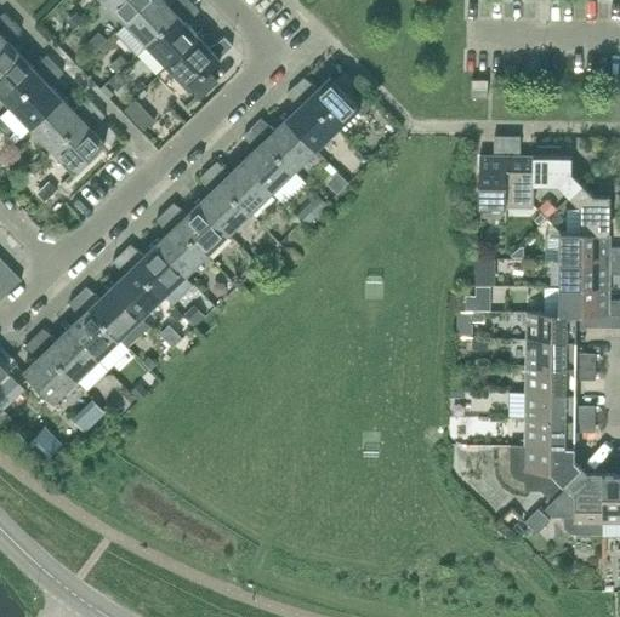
[(108,0),(103,5),(124,27),(151,0),(108,0)]
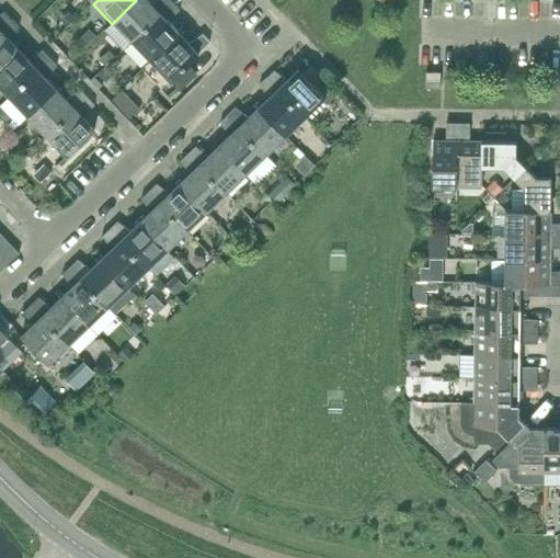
[(166,0),(159,0),(150,7),(144,0),(136,0),(112,24),(132,44),(171,6),(166,0)]
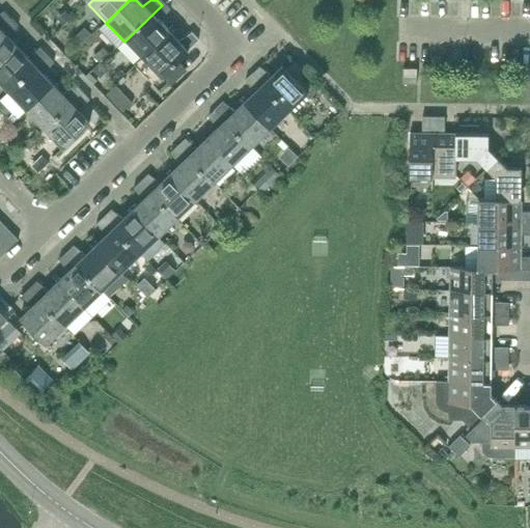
[(159,24),(169,12),(162,5),(124,42),(142,59),(168,33),(159,24)]
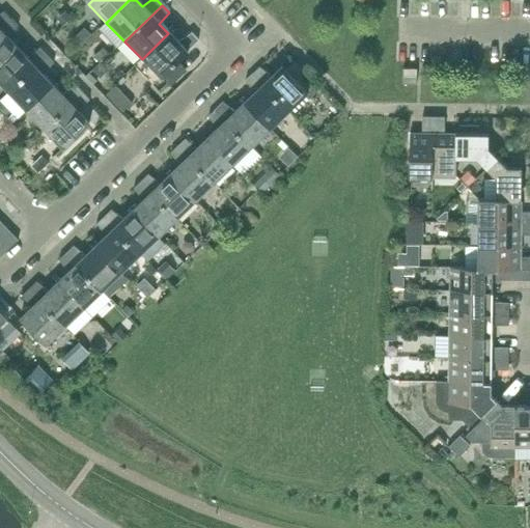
[(0,30),(10,21),(3,14),(0,16),(0,30)]
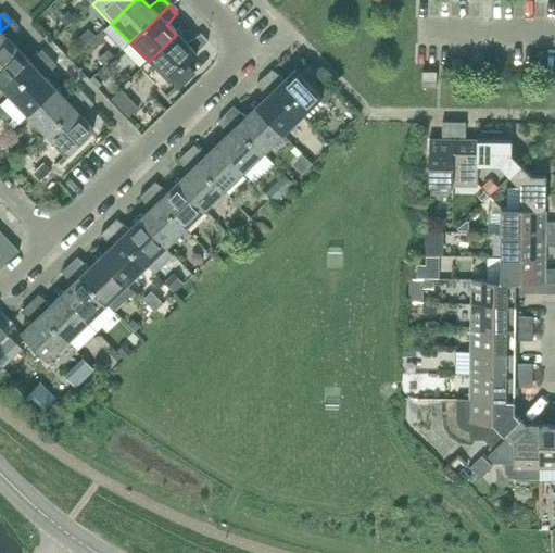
[(66,30),(75,22),(67,14),(59,22),(66,30)]
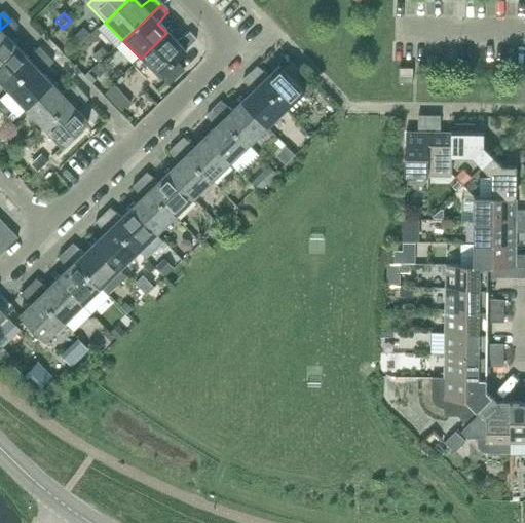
[(7,39),(17,28),(10,21),(0,30),(0,65),(16,49),(7,39)]
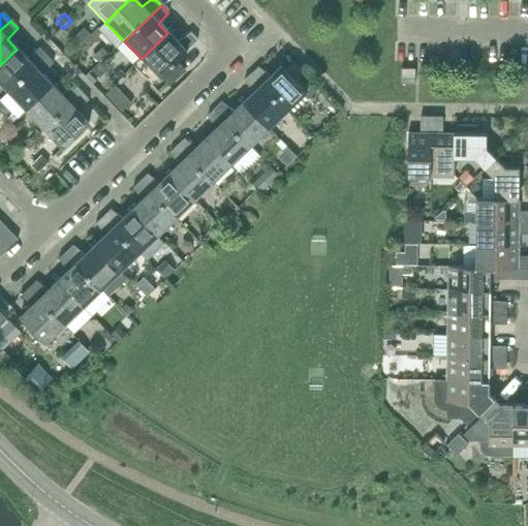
[(81,47),(90,38),(84,32),(74,40),(81,47)]
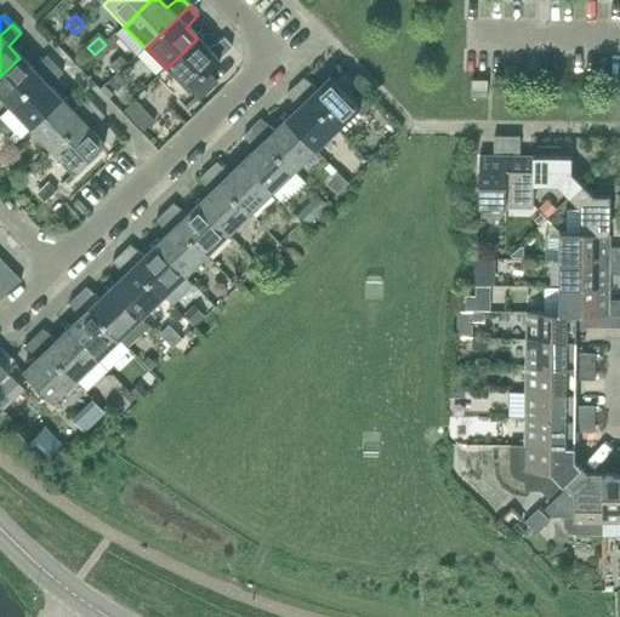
[(197,39),(166,69),(187,91),(186,91),(187,92),(197,102),(198,104),(215,89),(204,76),(206,74),(220,62),(219,61),(231,49),(222,40),(209,51),(197,39)]
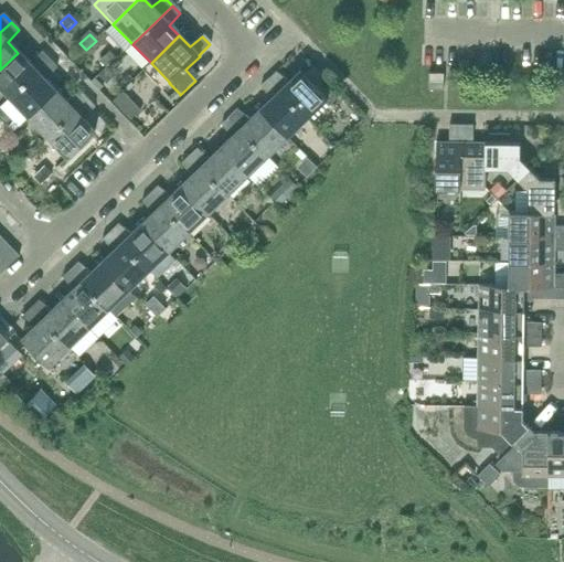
[(41,54),(28,63),(18,53),(0,70),(0,91),(9,99),(49,62),(41,54)]
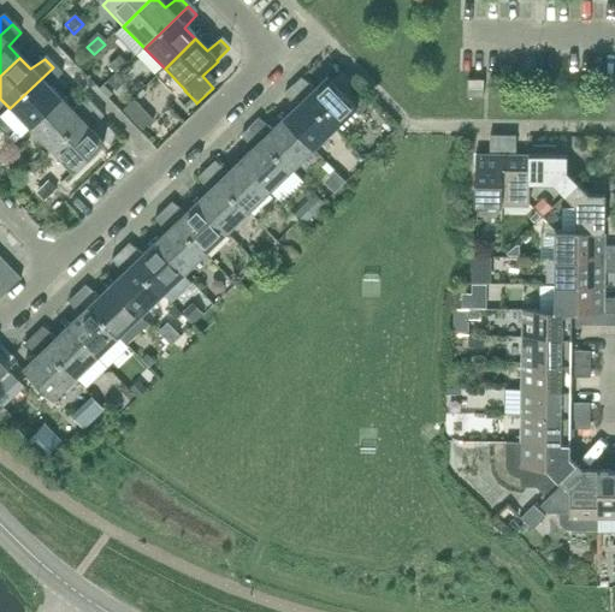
[(114,76),(125,66),(118,58),(107,69),(114,76)]
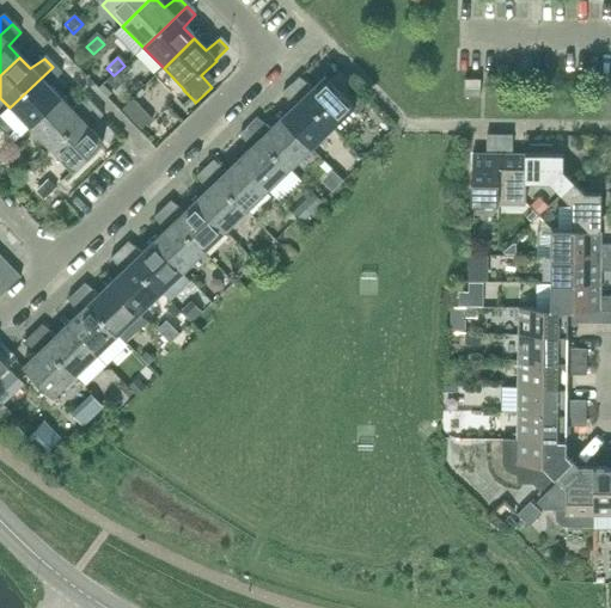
[(49,88),(61,75),(53,67),(10,108),(29,129),(60,99),(49,88)]
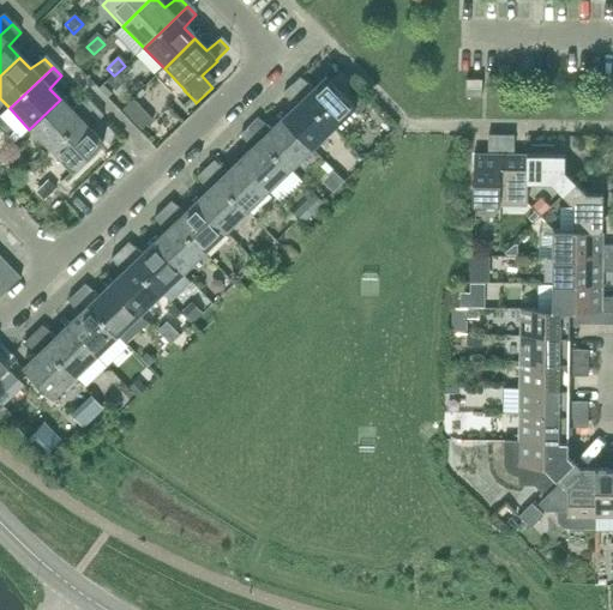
[(355,109),(325,79),(325,78),(324,79),(313,90),(299,79),(290,88),(332,130),(354,109),(354,110),(355,109)]
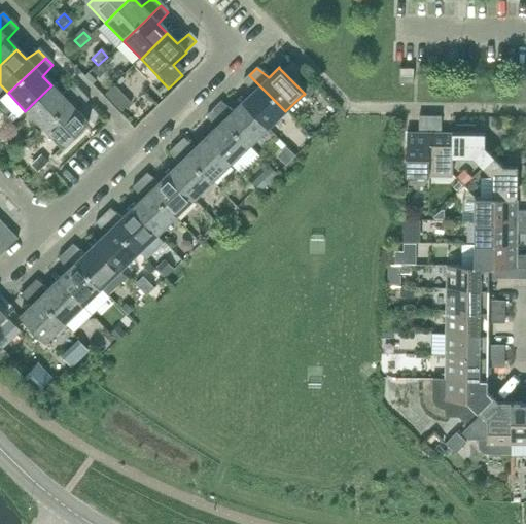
[(414,71),(406,71),(399,71),(399,86),(413,86),(414,71)]
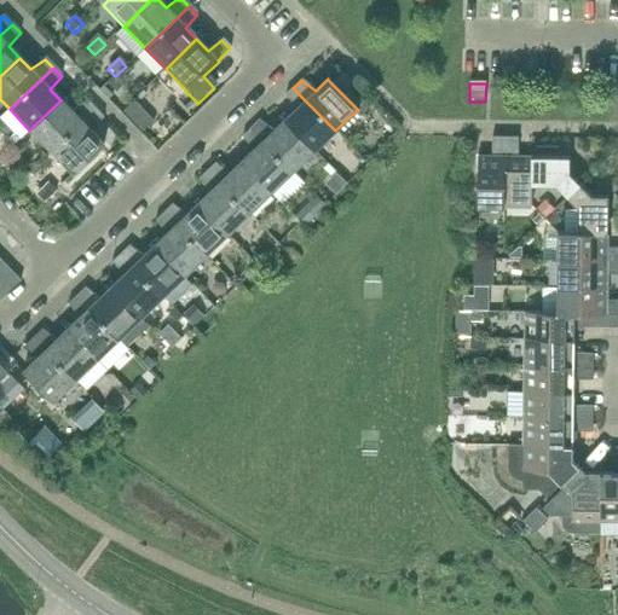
[(313,151),(335,131),(293,88),(286,96),(295,110),(284,122),(313,151)]
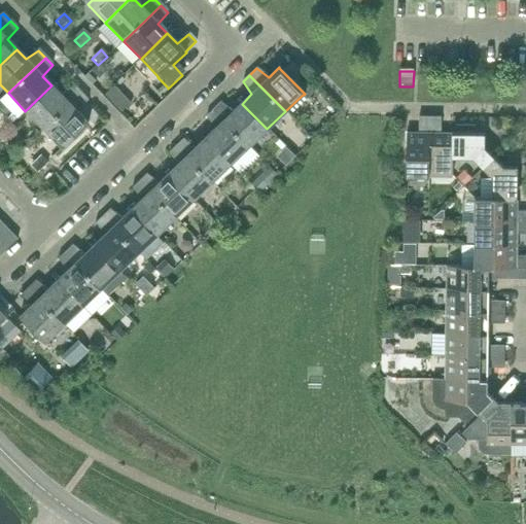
[(161,93),(167,86),(159,78),(152,84),(161,93)]
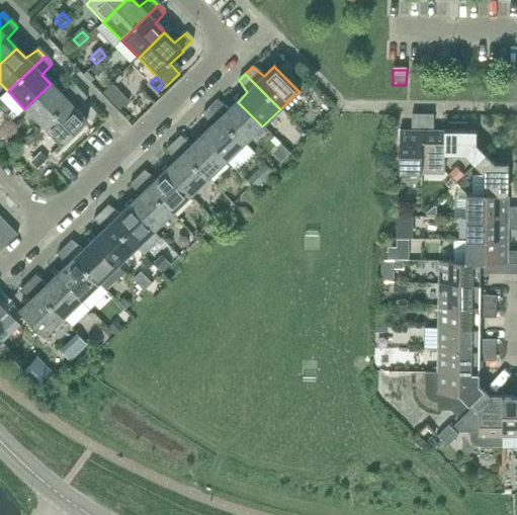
[(72,85),(60,94),(51,84),(24,109),(42,127),(79,93),(72,85)]
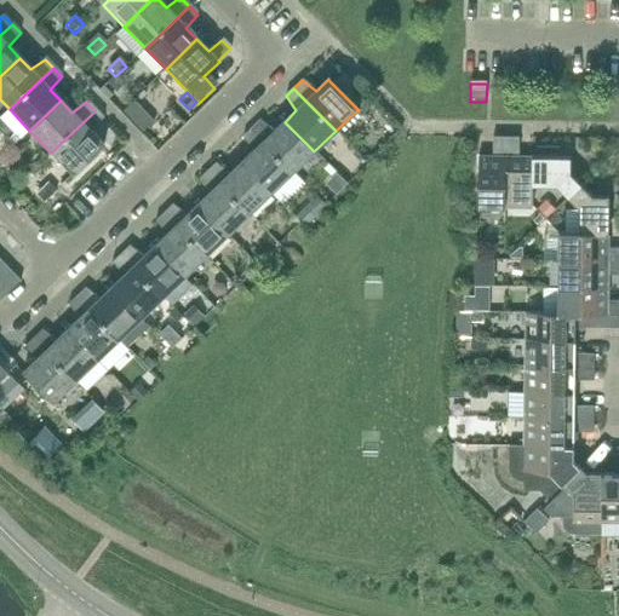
[(91,133),(103,120),(95,111),(51,153),(72,173),(70,174),(72,176),(104,145),(103,144),(102,144),(91,133)]
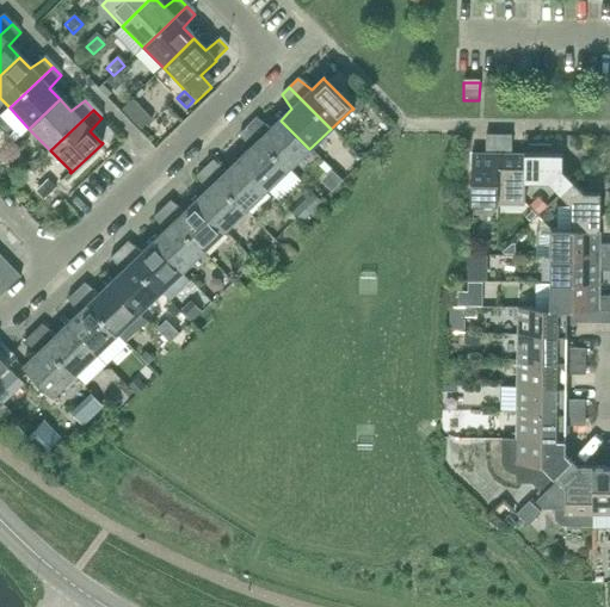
[(269,131),(257,121),(256,119),(247,128),(288,171),(309,149),(281,121),(269,131)]
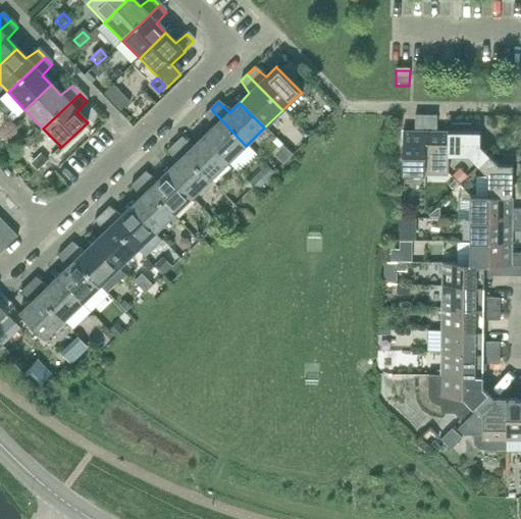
[(227,163),(246,146),(211,109),(204,116),(213,128),(203,138),(227,163)]
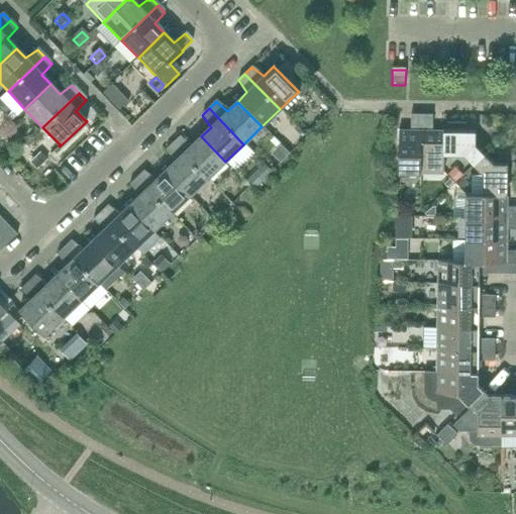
[(421,175),(421,117),(411,117),(410,133),(399,133),(398,174),(421,175)]
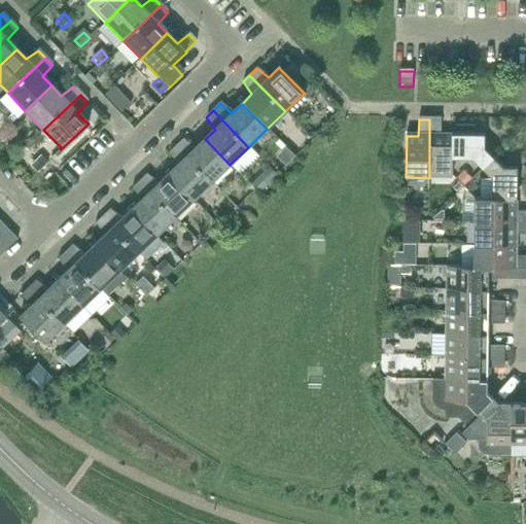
[(441,136),(441,119),(429,119),(429,178),(452,178),(452,161),(452,136),(441,136)]
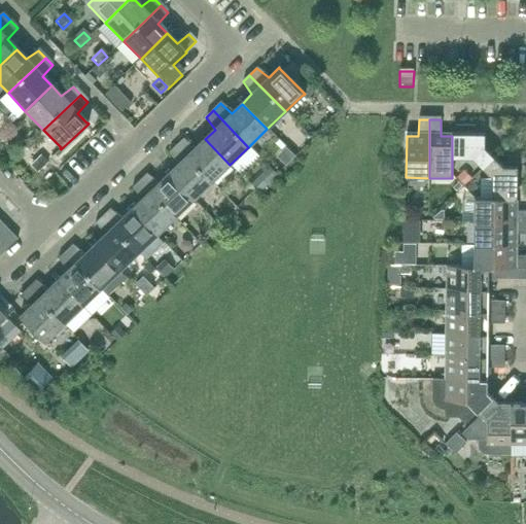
[(484,150),(485,136),(452,136),(452,161),(472,161),(483,171),(494,160),(484,150)]
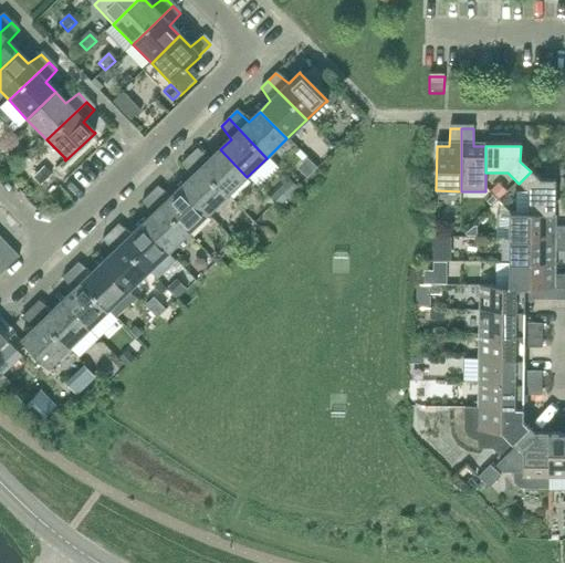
[(227,197),(247,177),(220,149),(209,160),(197,149),(189,157),(227,197)]
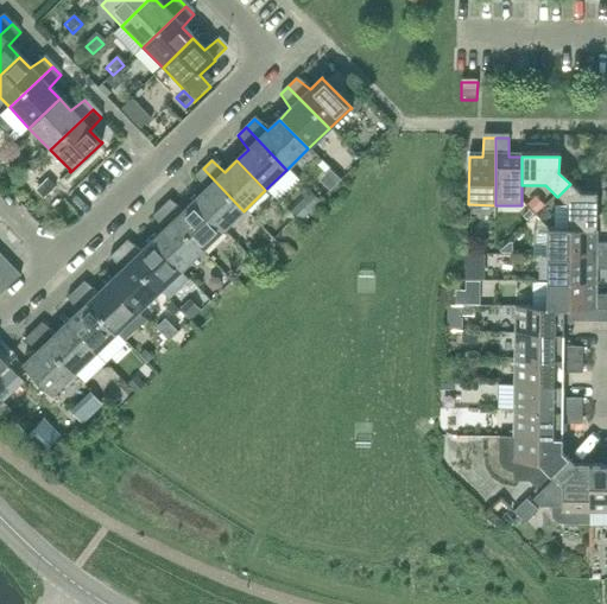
[(222,231),(244,211),(203,169),(195,177),(206,191),(194,202),(222,231)]
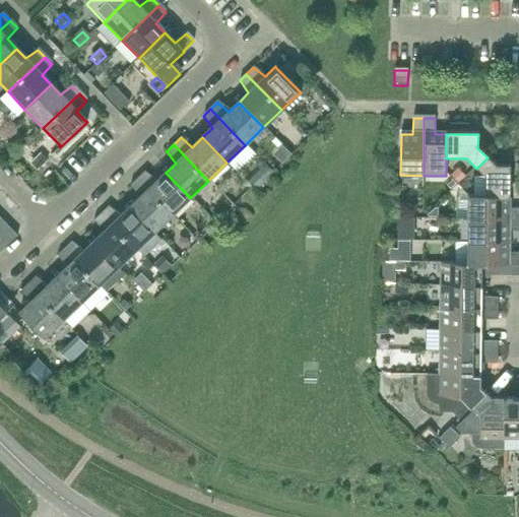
[(37,172),(48,162),(41,154),(29,165),(37,172)]
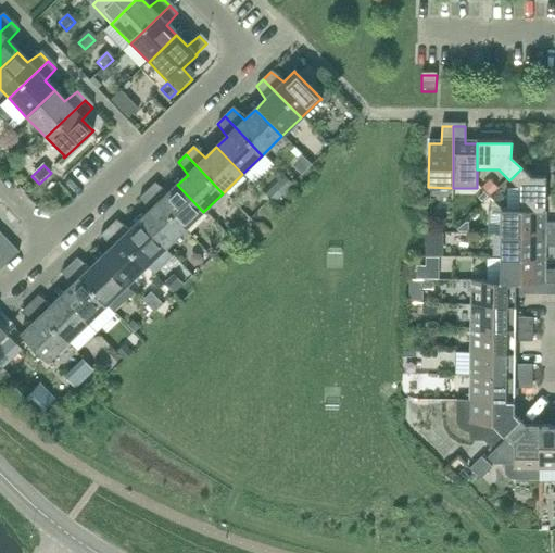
[(545,179),(531,179),(521,168),(509,180),(519,191),(519,212),(519,213),(545,214),(545,179)]
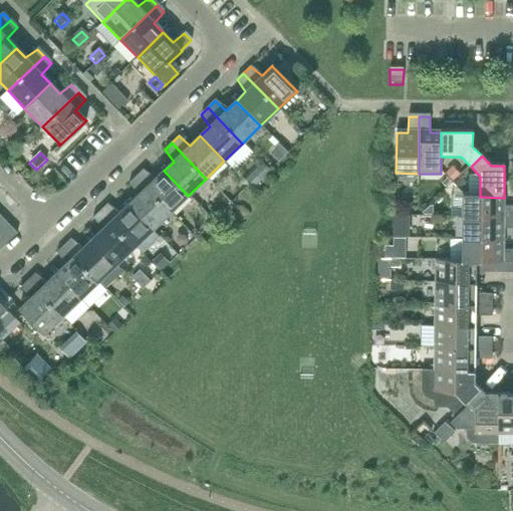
[(452,183),(459,176),(452,168),(445,176),(452,183)]
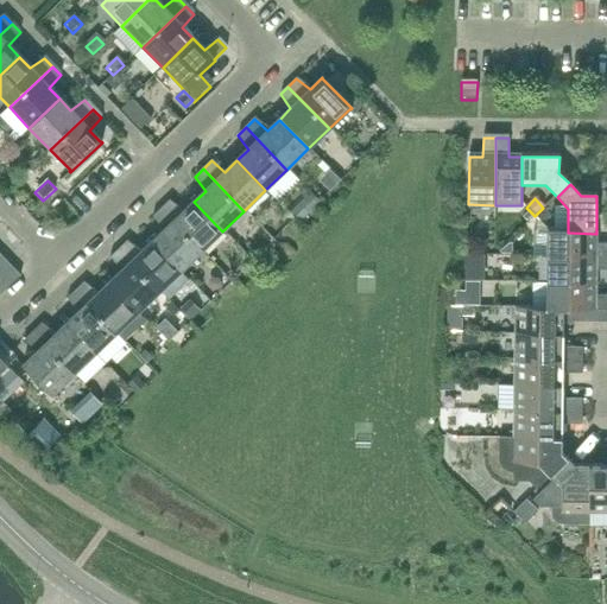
[(183,213),(170,202),(169,202),(160,210),(201,252),(222,231),(194,202),(183,213)]
